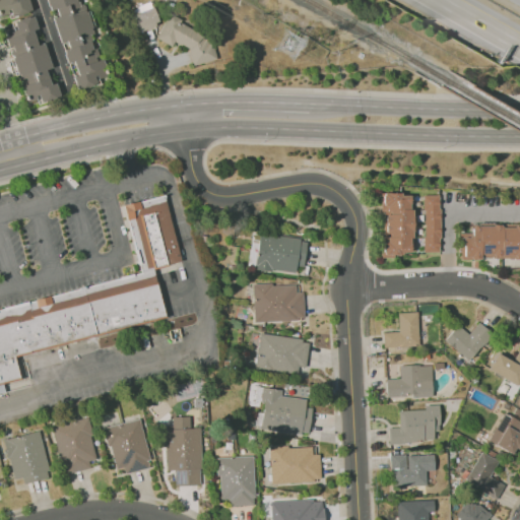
[(106,76),(96,47),(82,2),(80,3),(79,0),(46,0),(51,14),(52,14),(67,63),(70,62),(79,90),(99,84),(96,79),(106,76)]
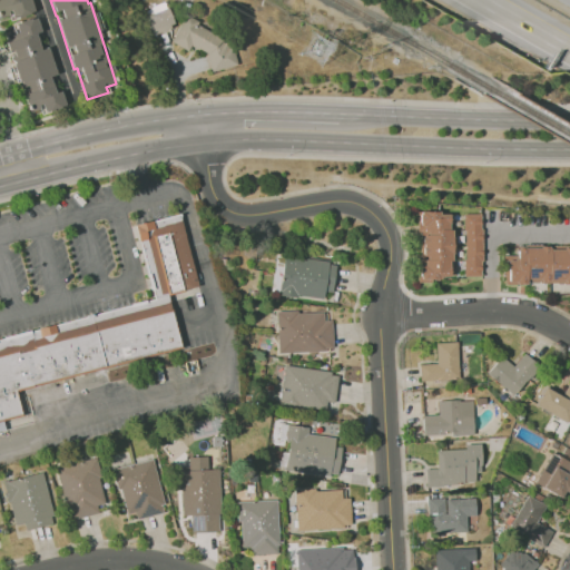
[(174,25),(164,2),(141,11),(151,35),(174,25)]
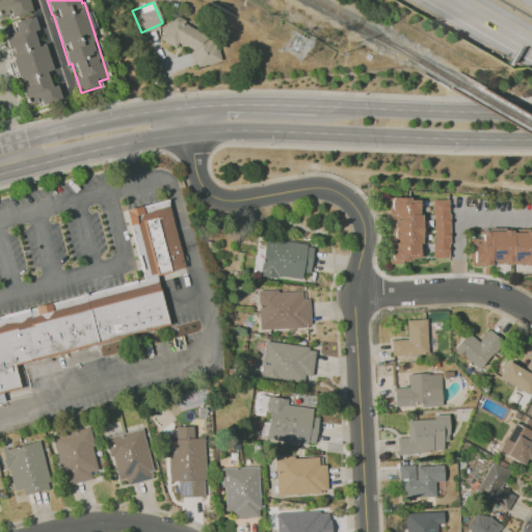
[(170,46),(190,41),(196,67),(219,61),(212,32),(198,35),(195,24),(185,27),(183,15),(164,19),(170,46)]
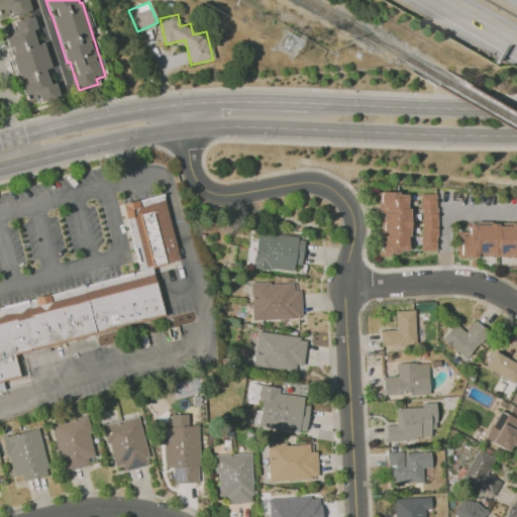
[(24,101),(38,97),(39,101),(59,96),(56,82),(49,84),(45,69),(50,68),(43,43),(36,44),(32,30),(36,29),(33,15),(11,21),(12,26),(5,29),(24,101)]
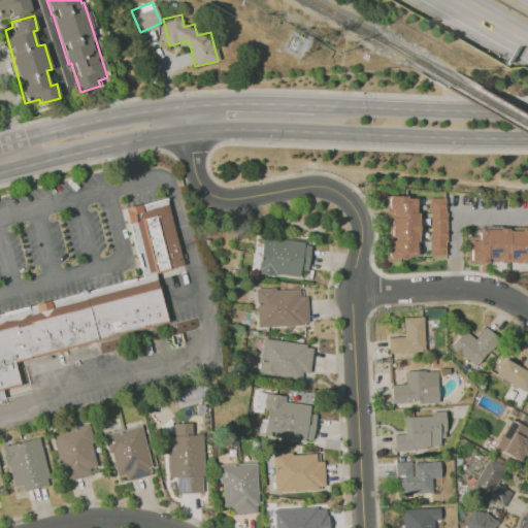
[(388,259),(418,259),(417,196),(387,196),(388,259)]
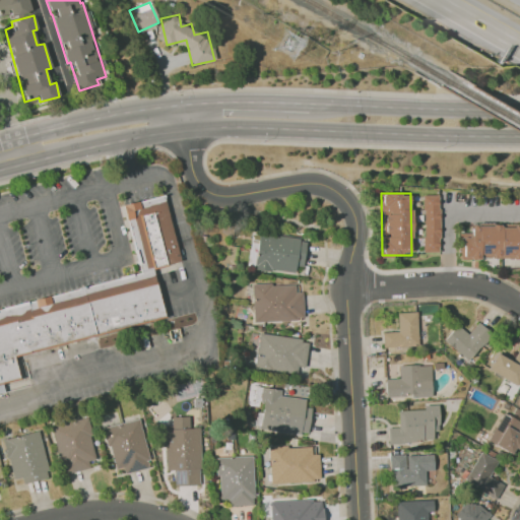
[(140,273),(0,310),(0,393),(4,393),(2,384),(20,379),(14,355),(167,318),(153,269),(182,261),(165,195),(123,205),(140,273)]
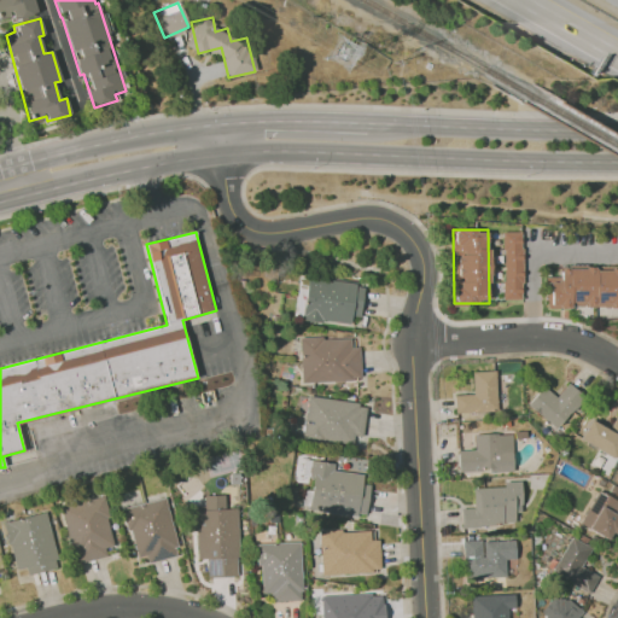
[(503,299),(523,299),(522,232),(502,232),(503,299)]
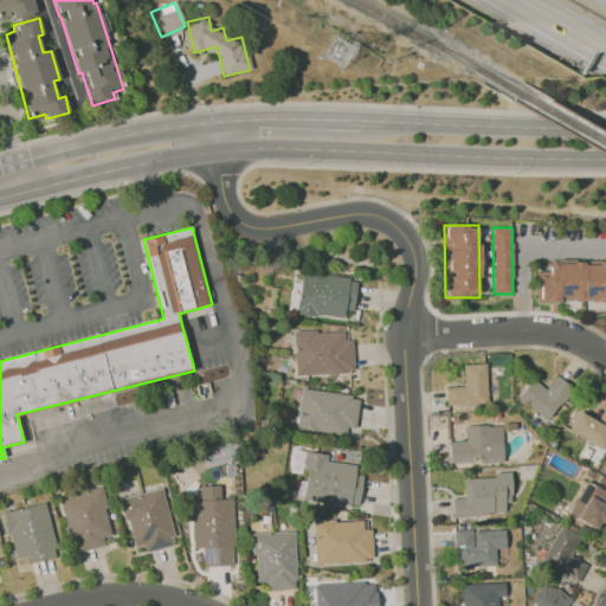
[(605,301),(605,260),(549,260),(548,272),(535,272),(535,301),(605,301)]
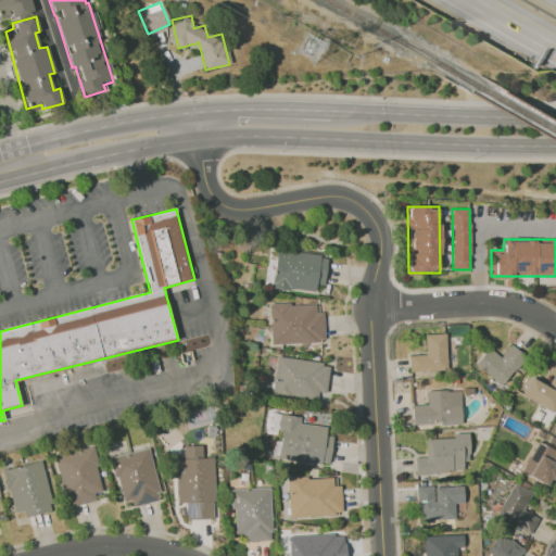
[(324,285),(327,255),(276,250),(272,287),(315,292),(316,285),(324,285)]
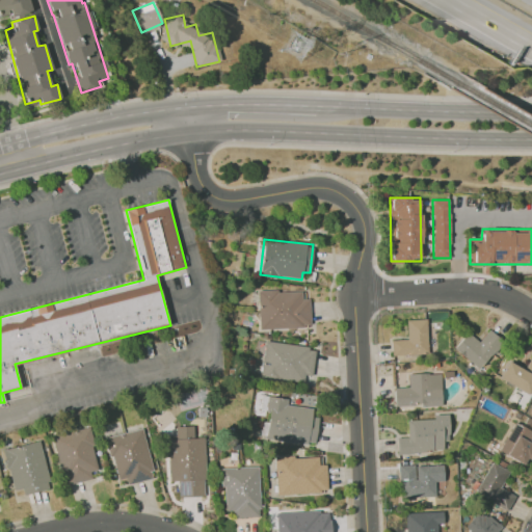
[(258,292),(259,328),(311,327),(310,299),(301,299),(301,290),(258,292)]
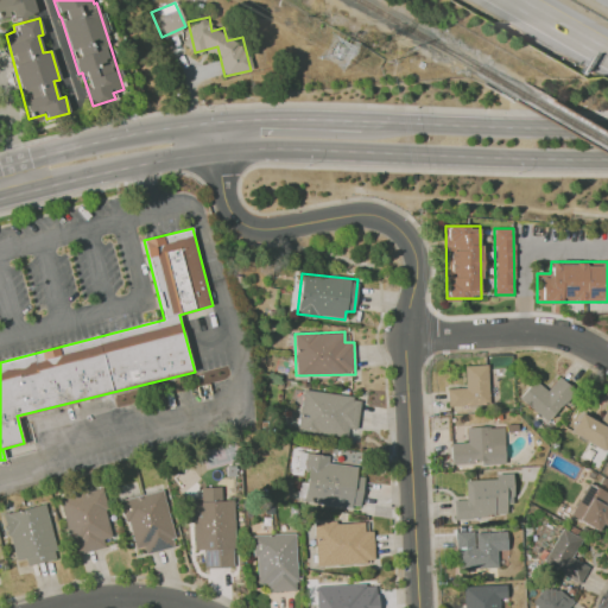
[(448,388),(448,406),(488,404),(487,365),(464,366),(464,388),(448,388)]
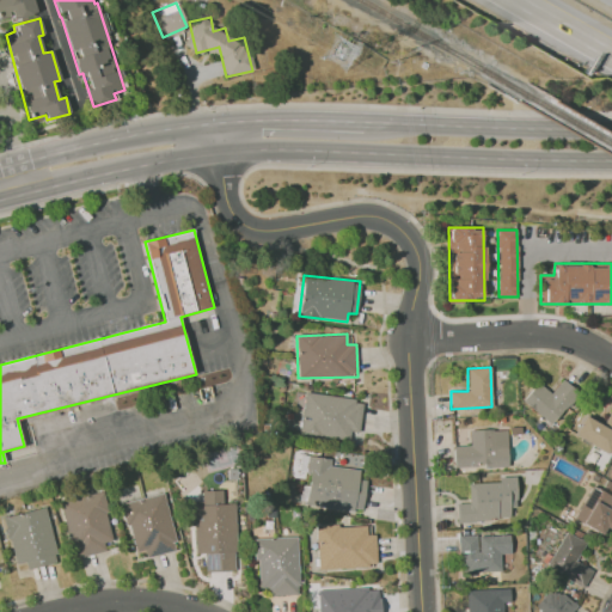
[(551,393),(537,383),(522,402),(554,426),(579,391),(562,379),(551,393)]
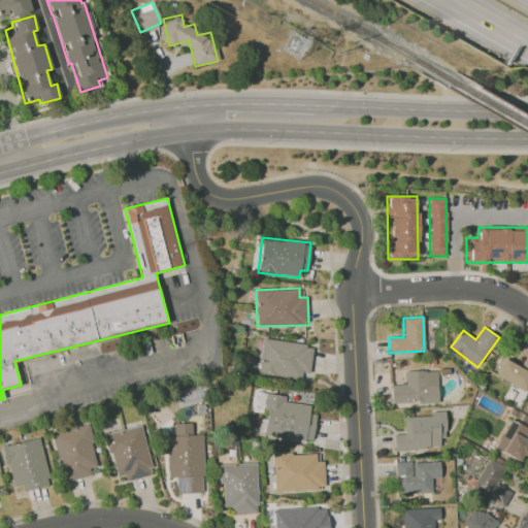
[(264,337),(258,373),(301,381),(302,371),(309,372),(314,345),(264,337)]
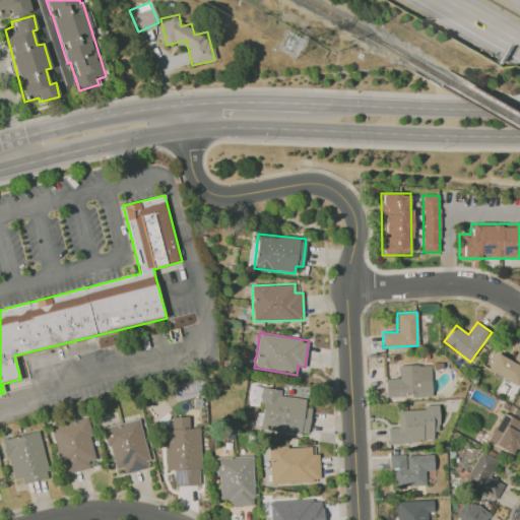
[(498,350),(488,371),(518,386),(519,381),(519,346),(514,359),(498,350)]
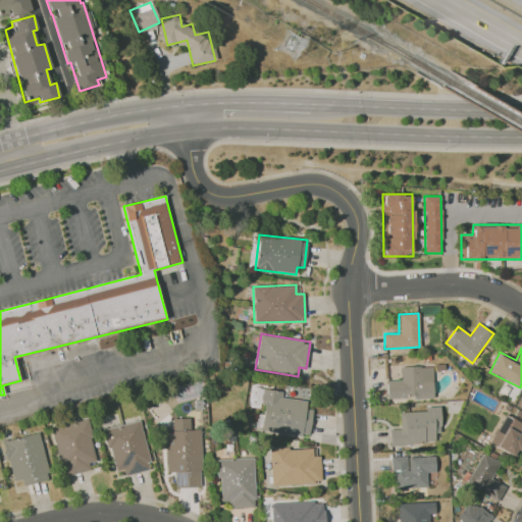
[(386,380),(387,399),(432,398),(431,366),(401,367),(401,379),(386,380)]
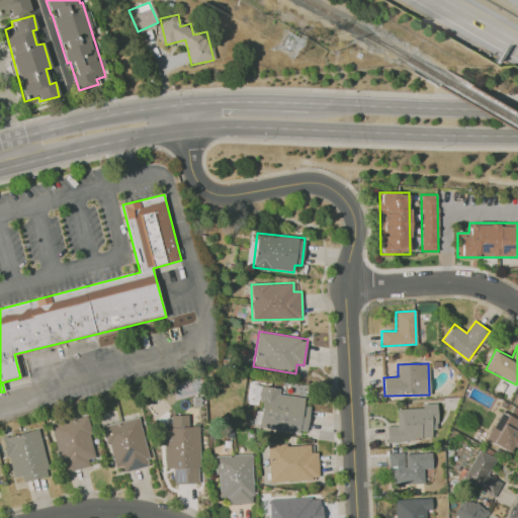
[(305,398),(278,395),(279,387),(263,385),(258,427),(307,433),(310,406),(304,406),(305,398)]
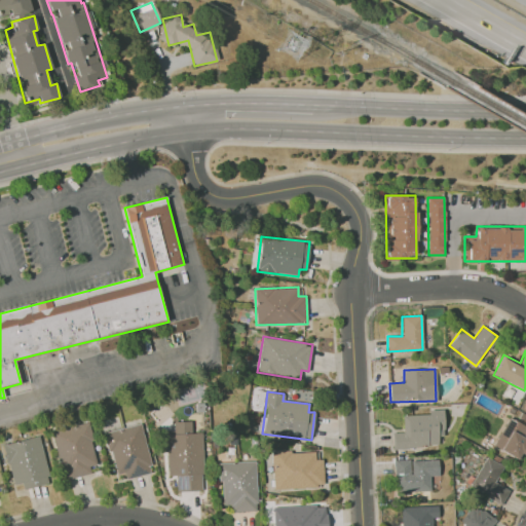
[(392,448),(438,446),(437,437),(444,437),(443,409),(428,410),(429,414),(403,415),(403,433),(392,433),(392,448)]
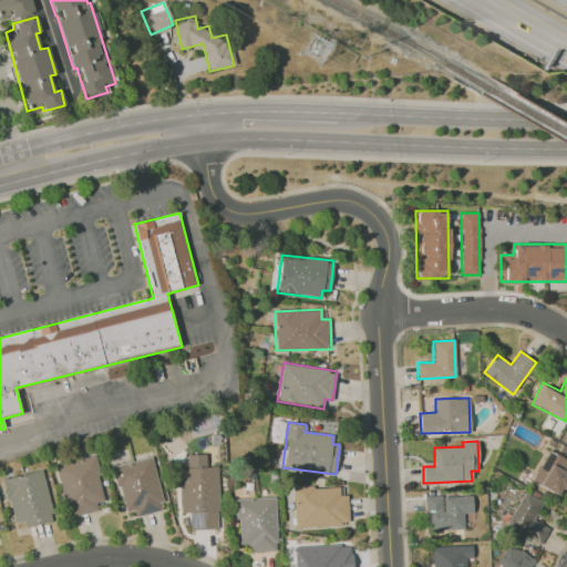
[(557,495),(562,487),(566,490),(566,447),(560,444),(556,452),(549,449),(532,481),(557,495)]
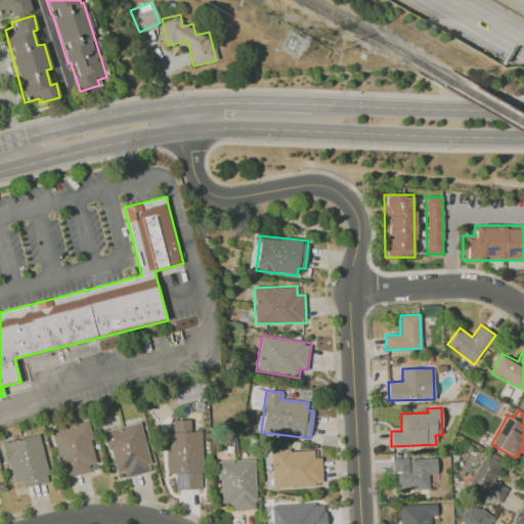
[(201,431),(190,431),(190,419),(173,420),(173,432),(165,432),(167,475),(175,475),(176,490),(203,488),(201,431)]
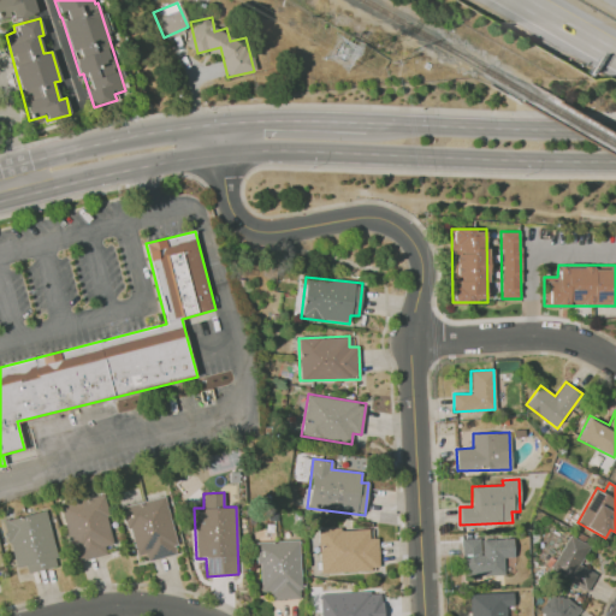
[(106,555),(104,545),(113,544),(102,495),(61,503),(73,562),(106,555)]
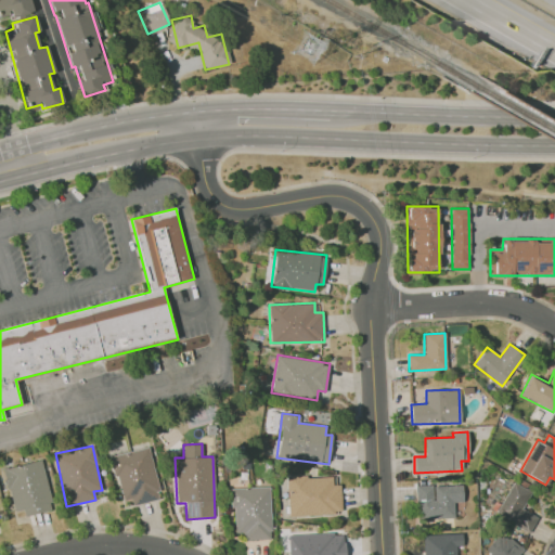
[(150,447),(111,455),(121,505),(159,498),(150,447)]
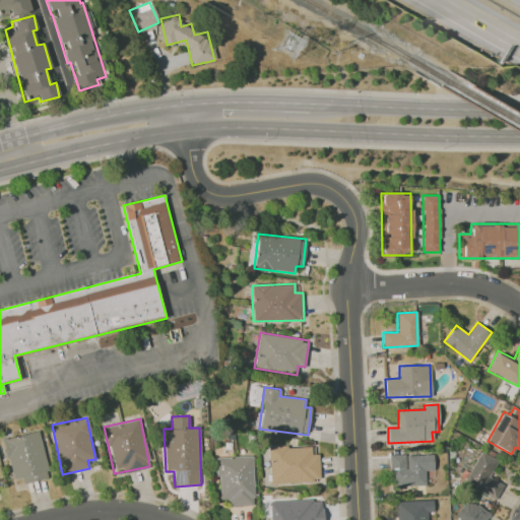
[(38,431),(2,439),(12,480),(21,478),(22,483),(49,477),(38,431)]
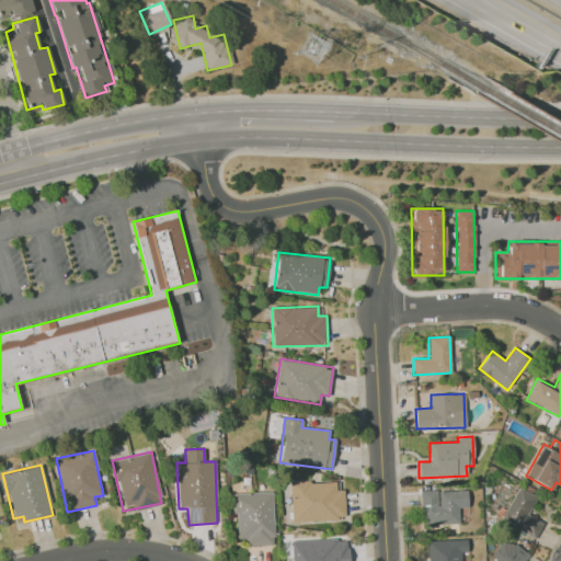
[(292,521),(345,519),(344,490),(335,490),(335,481),(290,482),(292,521)]
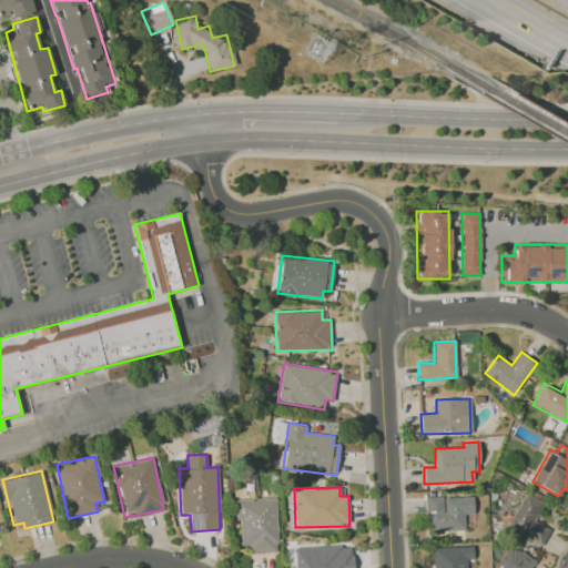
[(550,529),(534,520),(544,504),(525,493),(506,525),(540,545),(550,529)]
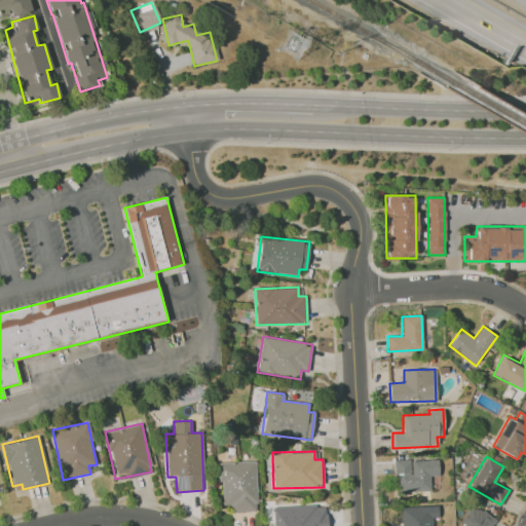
[(395,461),(396,492),(430,491),(429,476),(439,476),(438,458),(395,461)]
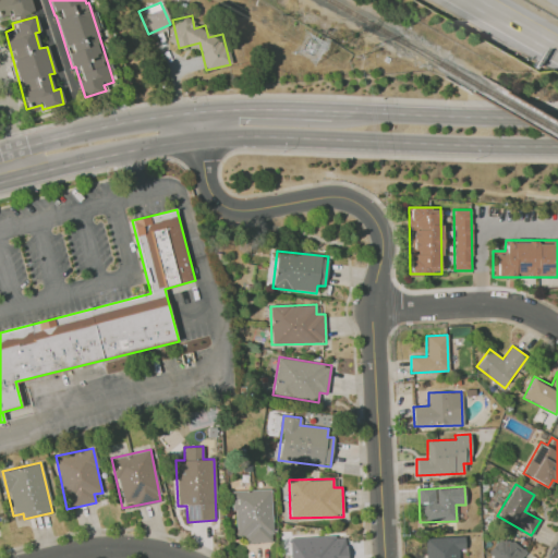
[(246,543),(273,542),(270,489),(233,490),(234,536),(245,535),(246,543)]
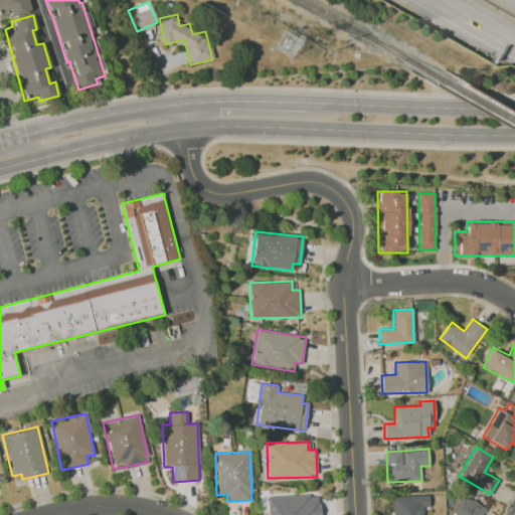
[(268,496),(268,514),(319,514),(319,494),(268,496)]
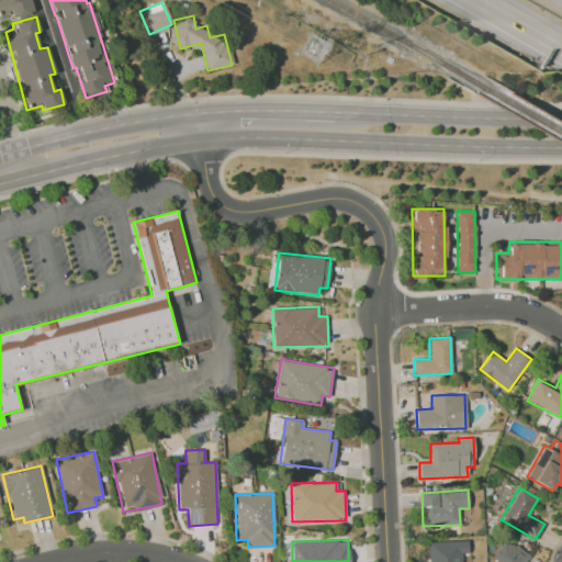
[(524,561),(528,558),(507,539),(489,559),(492,561),(524,561)]
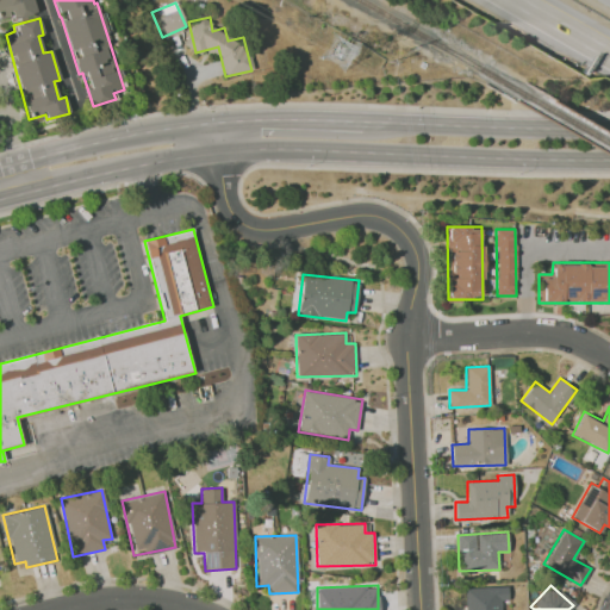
[(465,609),(500,609),(500,601),(508,599),(508,586),(465,587),(465,609)]
